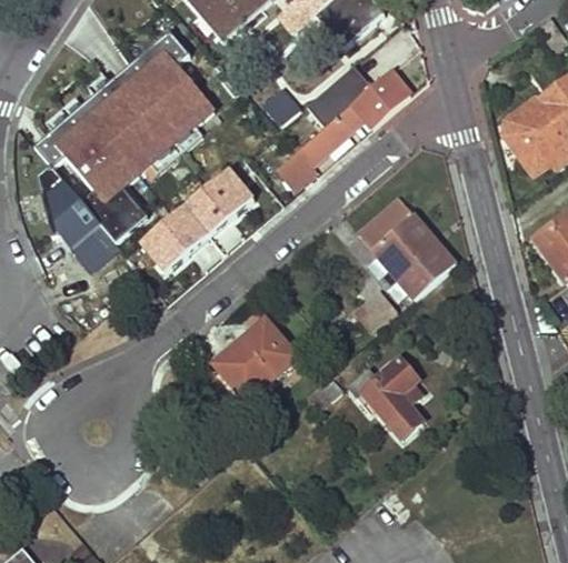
[(173,0),(191,19),(212,0),(173,0)]
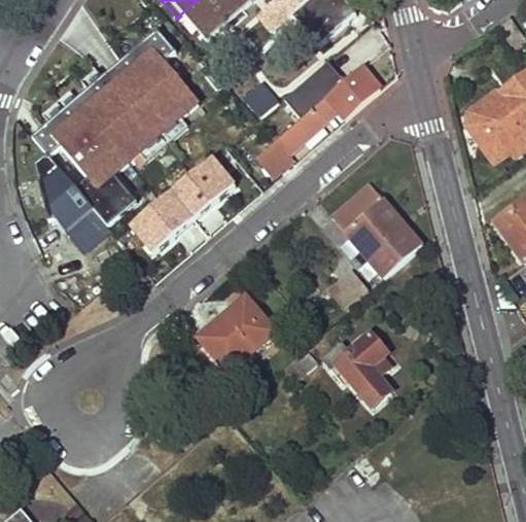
[(525,39),(510,18),(497,27),(514,49),(525,40),(525,39)]
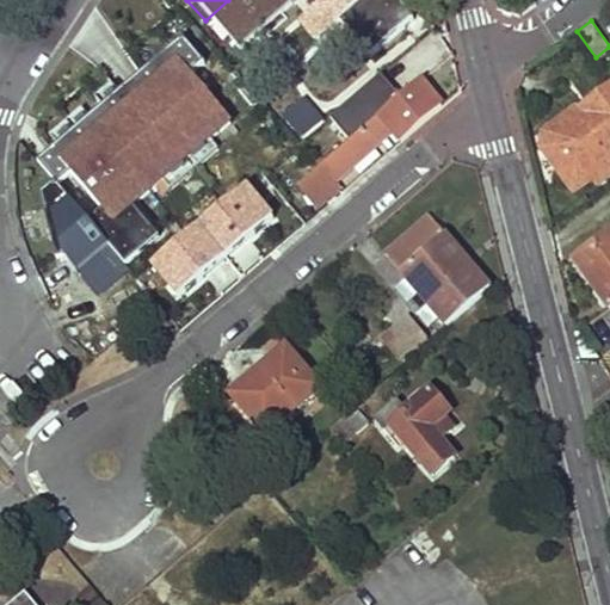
[(93,123),(75,139),(122,191),(167,152),(179,167),(196,170),(209,166),(254,124),(184,43),(93,123)]
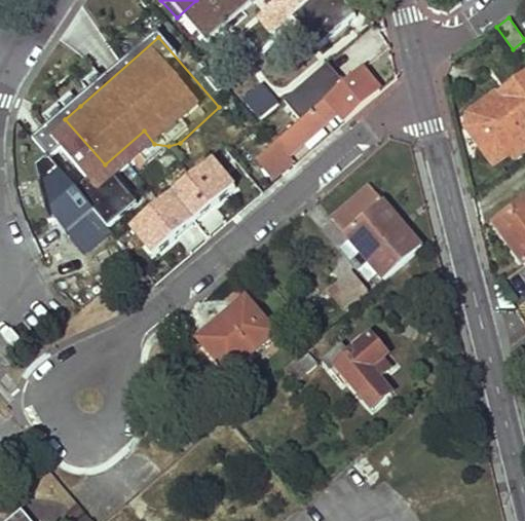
[(359,66),(275,138),(289,153),(338,111),(343,117),(380,86),(359,66)]
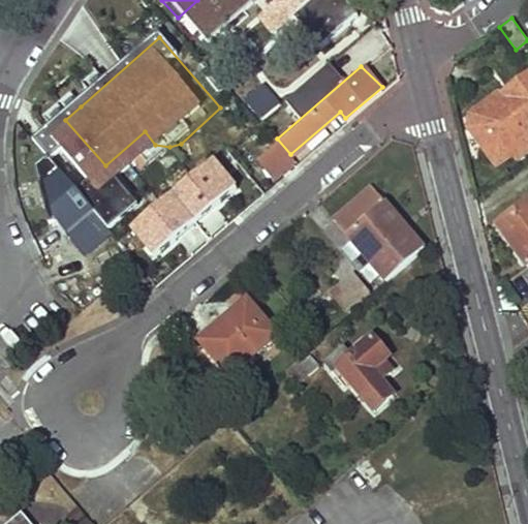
[(527,72),(513,85),(518,92),(478,122),(491,140),(479,149),(493,167),(527,142),(527,72)]
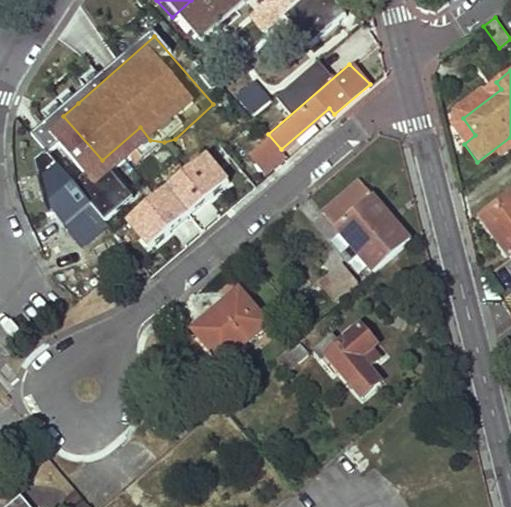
[(496,82),(454,113),(452,129),(464,144),(475,135),(463,118),(501,89),(496,82)]
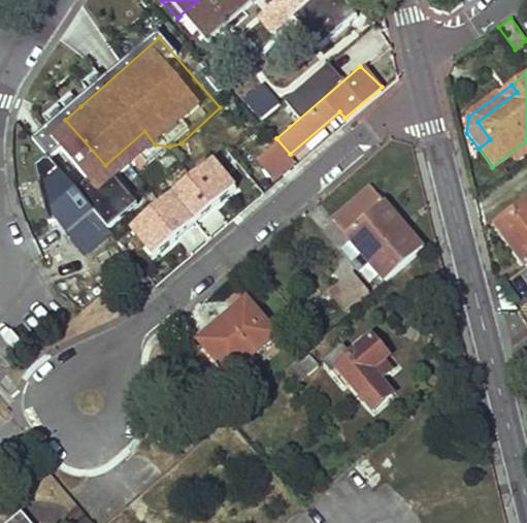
[(144,131),(105,165),(117,177),(155,144),(144,131)]
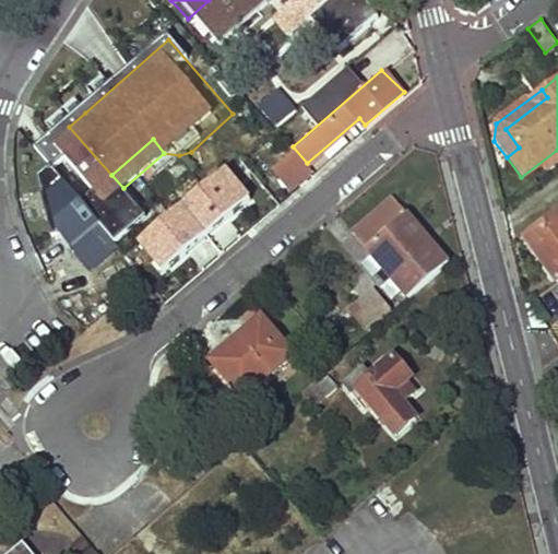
[(287,186),(309,166),(307,163),(293,146),(270,165),(287,186)]
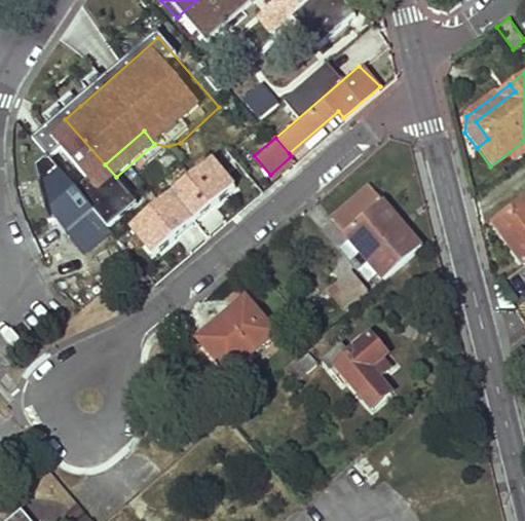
[(51,152),(28,170),(70,229),(95,212),(51,152)]
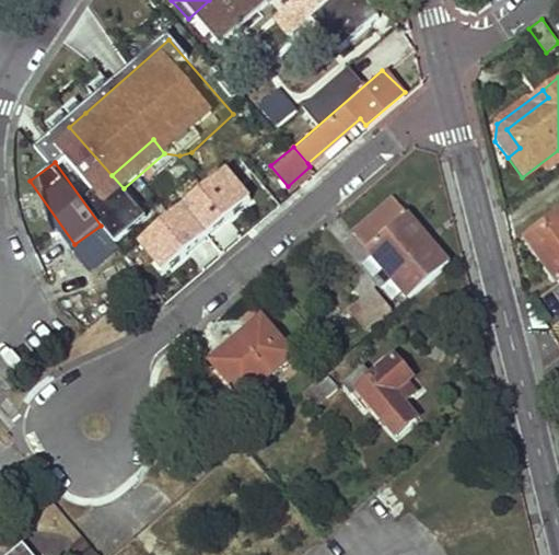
[(209,233),(253,194),(226,164),(134,247),(160,277),(186,254),(197,266),(220,246),(209,233)]
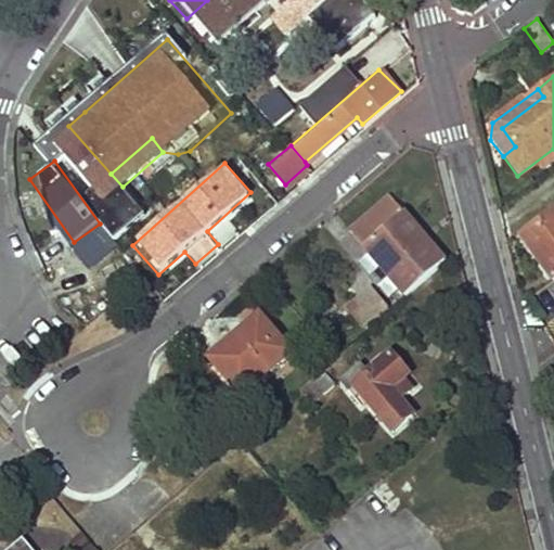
[(390,194),(350,228),(406,292),(446,257),(390,194)]
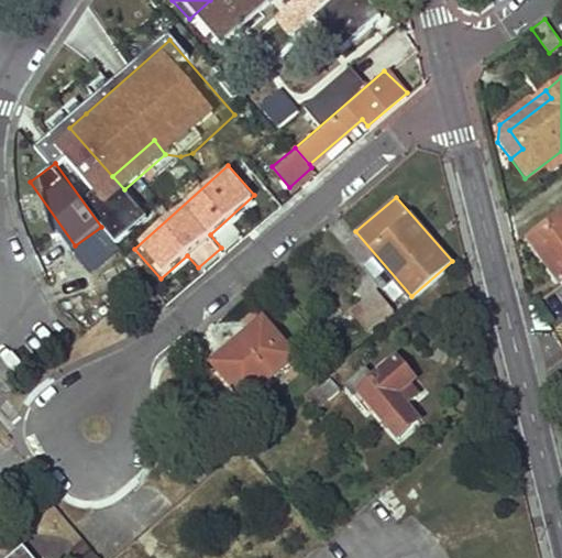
[(561,211),(528,237),(561,282),(561,280),(561,211)]
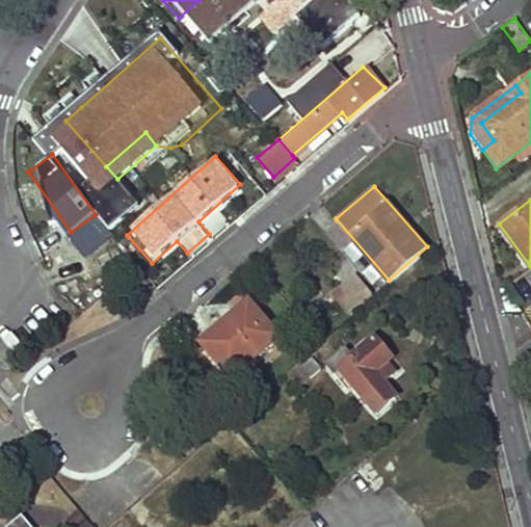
[(200,220),(209,232),(231,215),(221,204),(200,220)]
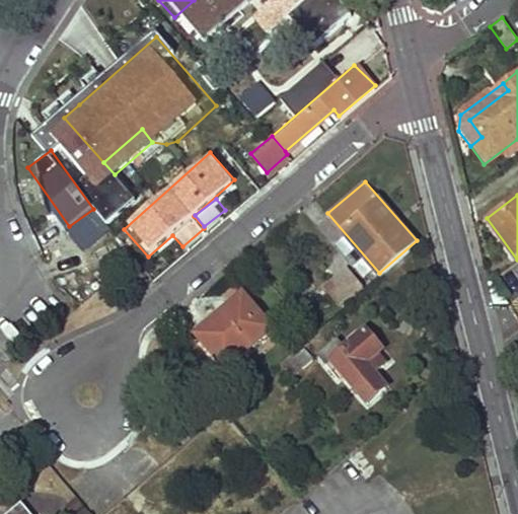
[(354,273),(327,294),(338,305),(363,284),(354,273)]
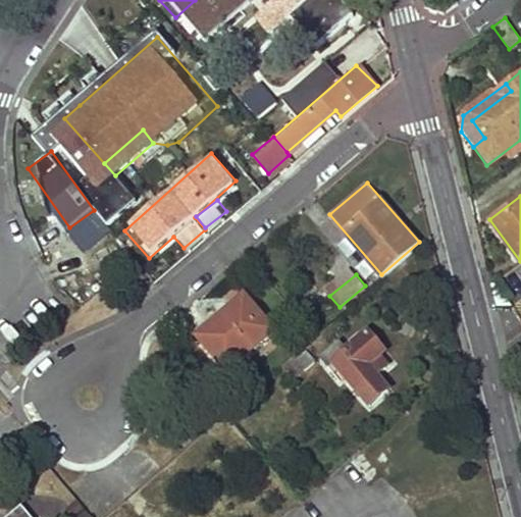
[(219,311),(195,330),(226,367),(272,326),(244,294),(221,314),(219,311)]
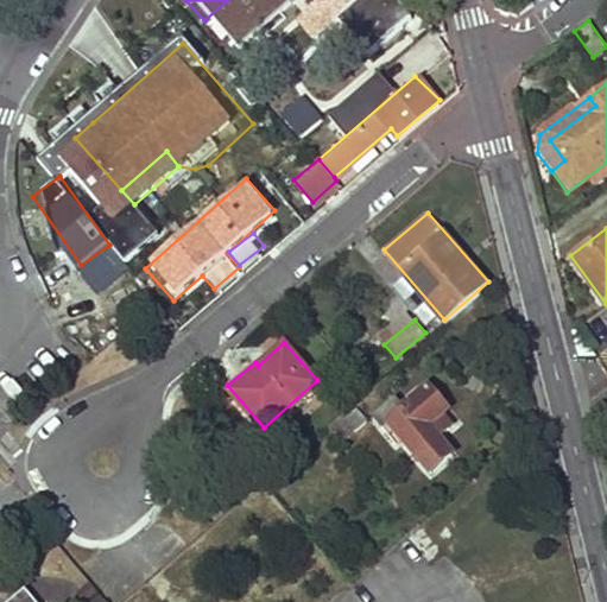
[(397,395),(375,414),(383,424),(391,418),(431,468),(453,449),(436,430),(446,423),(438,413),(448,405),(430,385),(405,405),(397,395)]
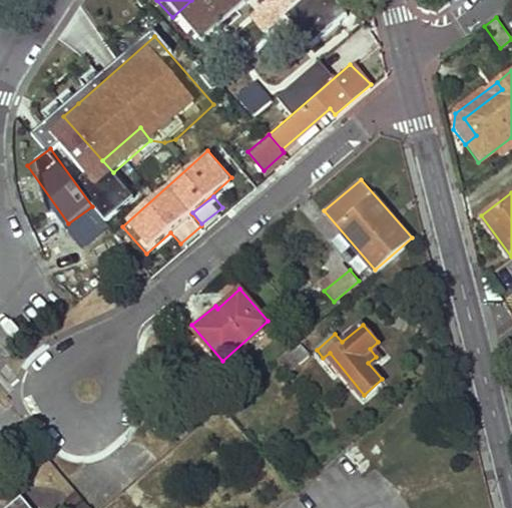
[(106,474),(88,485),(96,497),(113,486),(106,474)]
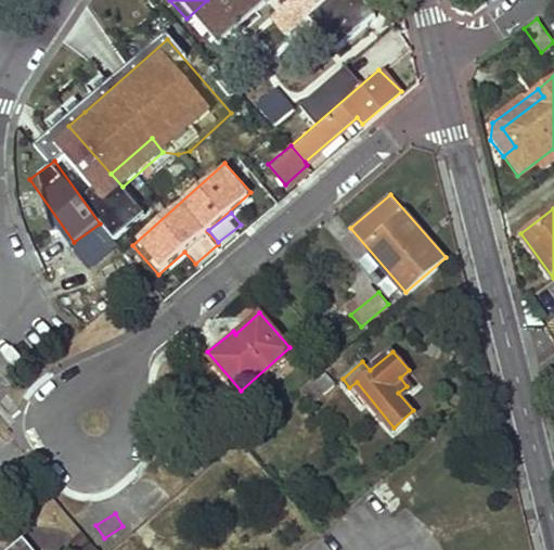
[(35,549),(22,534),(1,549),(35,549)]
